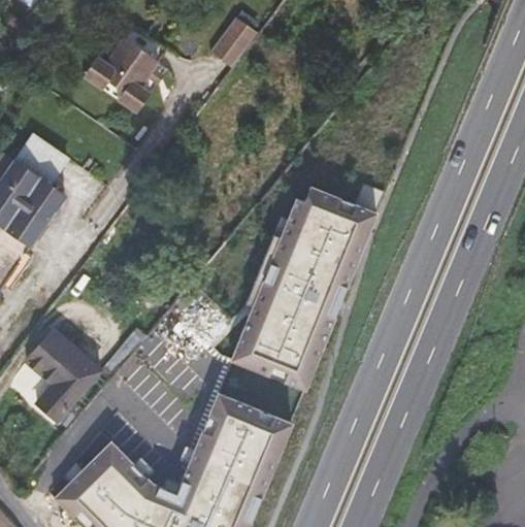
[(165,35),(132,10),(105,48),(95,41),(81,60),(100,74),(107,65),(122,75),(116,85),(134,98),(148,79),(138,72),(165,35)]
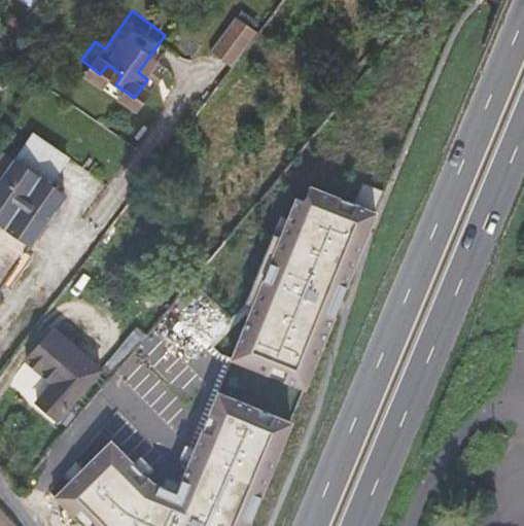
[(228,68),(254,33),(234,19),(207,54),(228,68)]
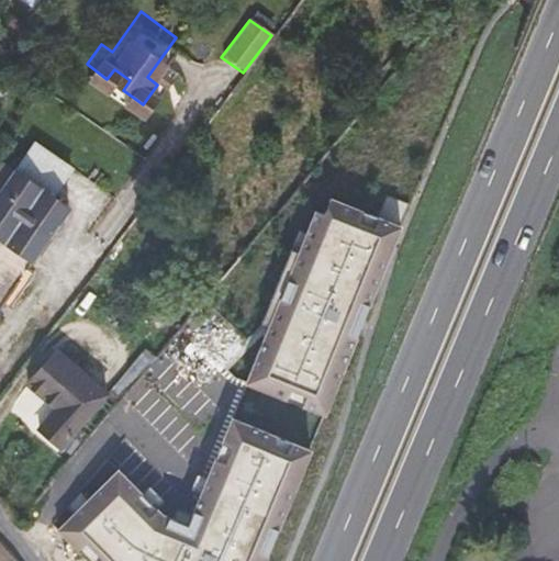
[(0,307),(67,209),(49,197),(69,169),(33,144),(13,172),(0,163),(0,307)]
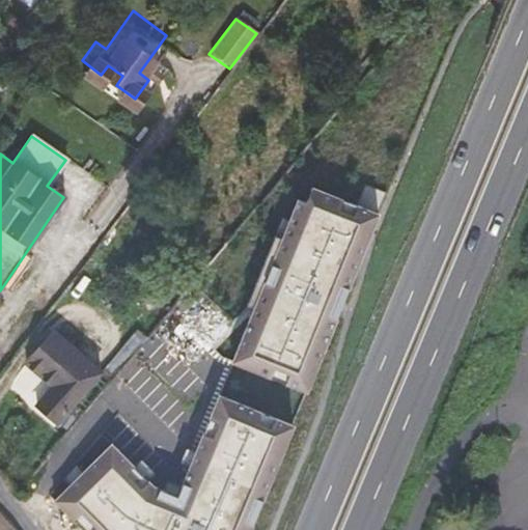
[(358,269),(379,213),(387,193),(361,183),(354,202),(313,186),(307,201),(299,197),(281,242),(274,259),(267,256),(254,288),(261,291),(254,309),(233,360),(307,391),(358,269)]
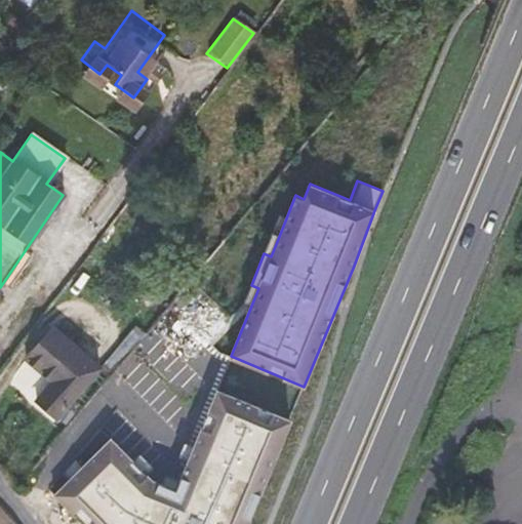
[(271,256),(278,239),(271,236),(264,253),(271,256)]
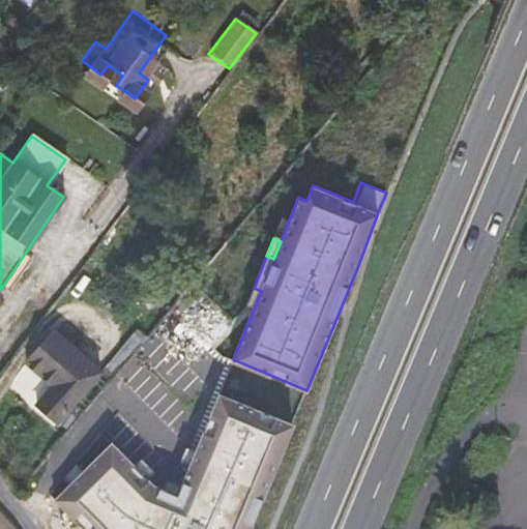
[(261,291),(254,288),(246,306),(254,309),(261,291)]
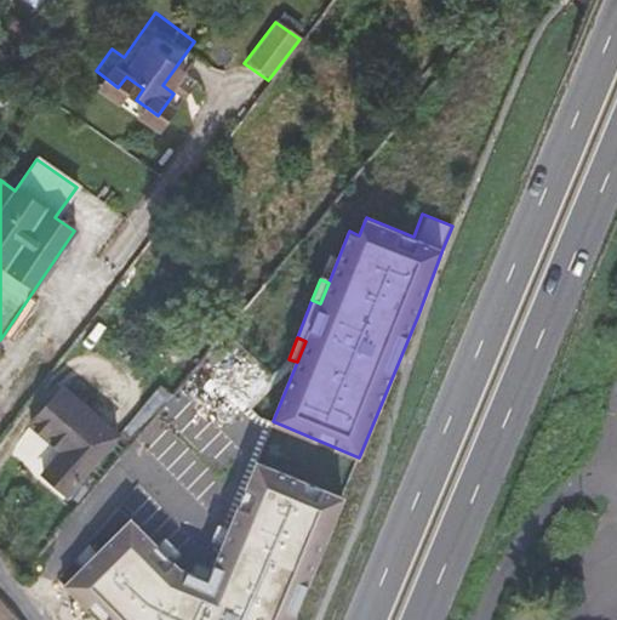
[(116,439),(126,448),(169,397),(158,387),(115,438),(116,439)]
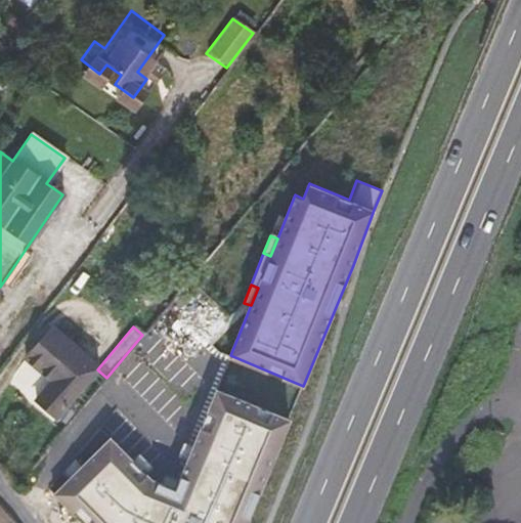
[(51,383),(35,402),(55,420),(98,371),(97,369),(50,330),(24,358),(51,383)]
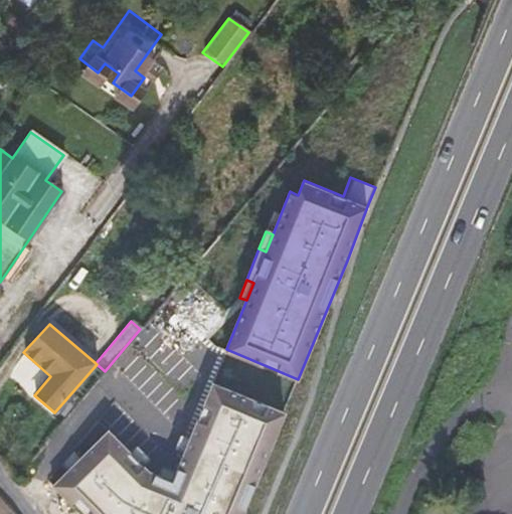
[(147,472),(106,432),(51,487),(79,513),(240,513),(284,412),(212,382),(171,481),(147,472)]
